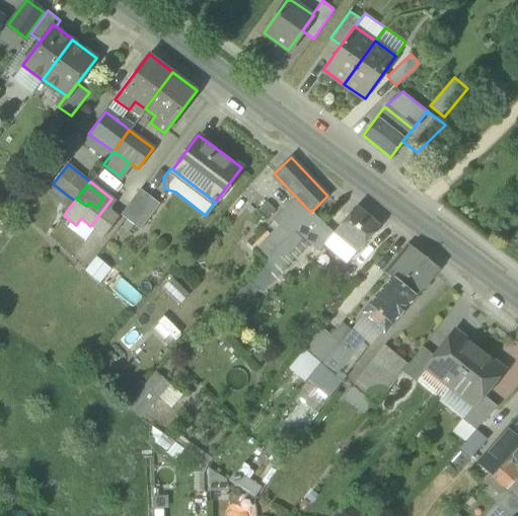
[(122,215),(141,229),(159,203),(140,190),(122,215)]
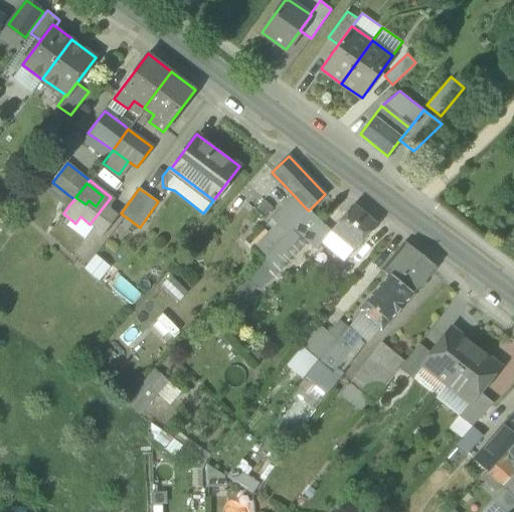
[(68,206),(74,199),(67,194),(61,201),(68,206)]
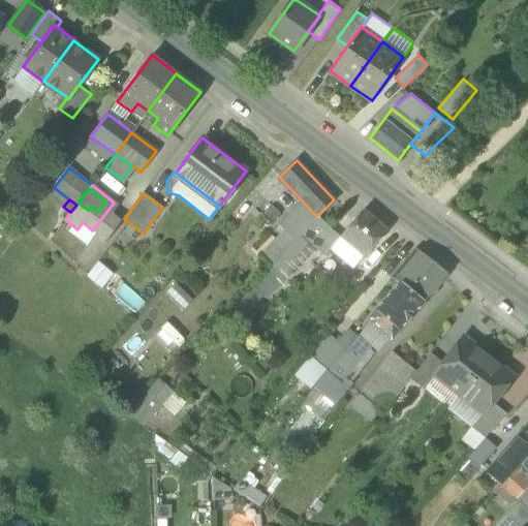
[(302,200),(279,224),(284,229),(281,234),(275,239),(285,249),(302,234),(319,216),(318,215),(316,216),(302,200)]
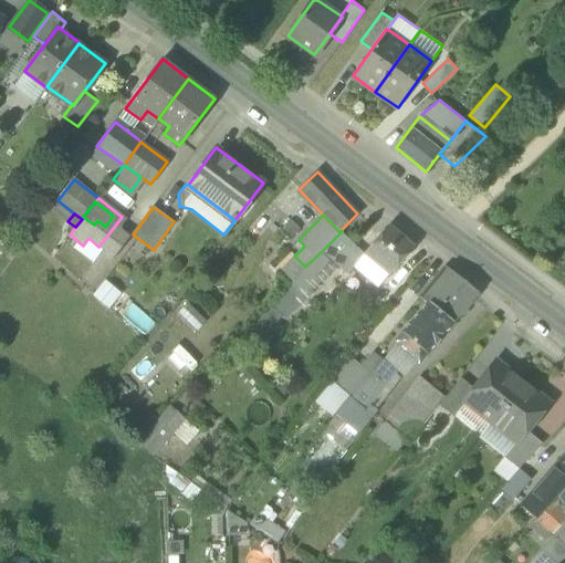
[(280,229),(289,239),(300,228),(291,218),(280,229)]
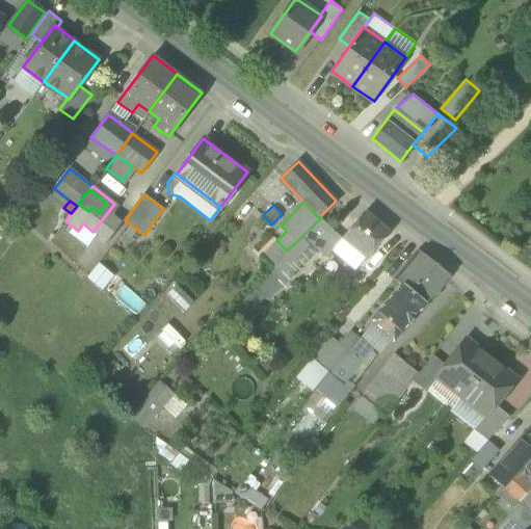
[(366,210),(342,237),(332,250),(354,269),(366,257),(366,258),(389,231),(366,210)]
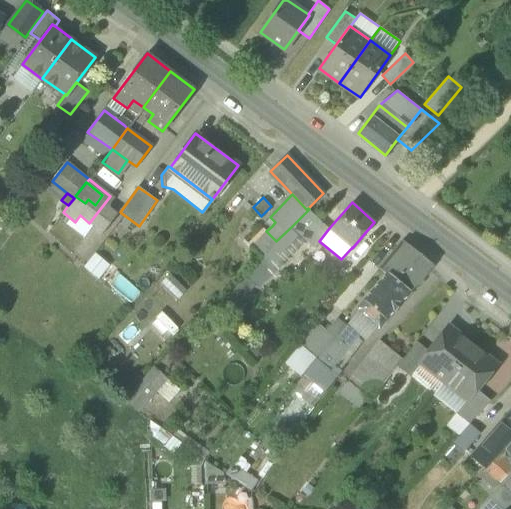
[(88,224),(101,234),(116,215),(103,205),(89,223),(88,224)]
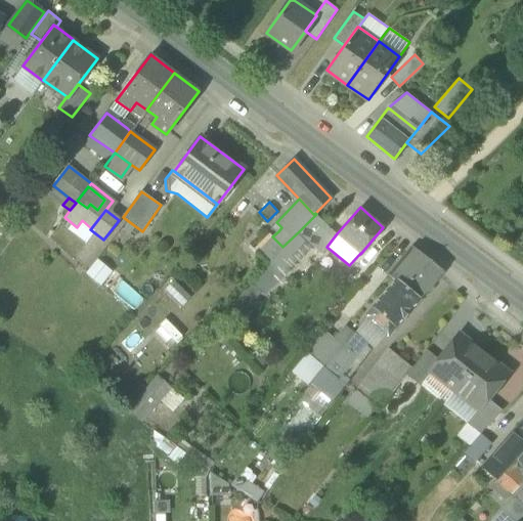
[(328,225),(316,214),(299,231),(310,242),(328,225)]
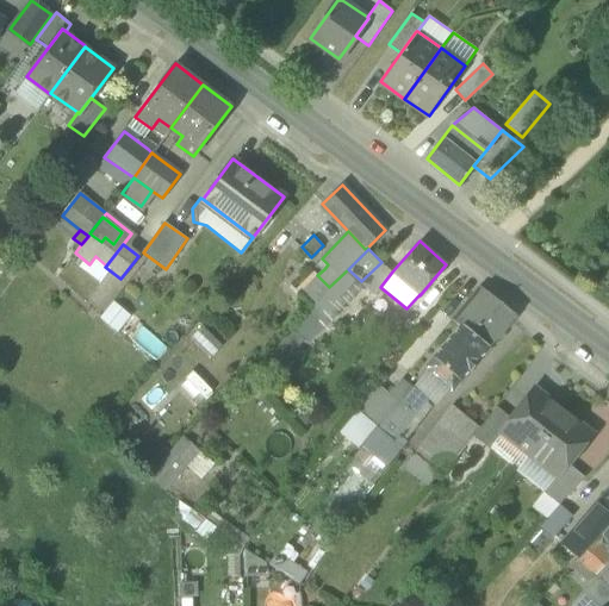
[(317,262),(324,269),(328,264),(322,258),(317,262)]
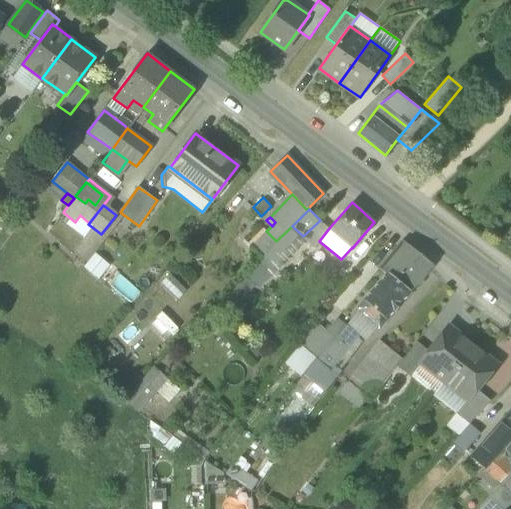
[(319,241),(329,228),(320,220),(303,236),(305,238),(314,246),(319,241)]
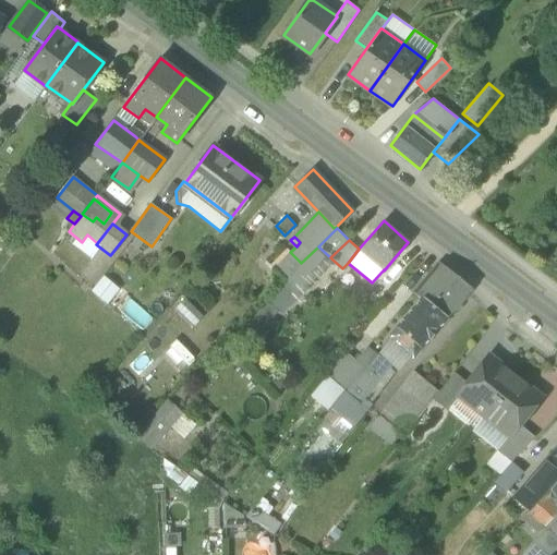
[(251,326),(256,332),(278,311),(280,313),(307,287),(306,285),(333,260),(330,257),(318,246),(301,263),(285,279),(266,298),(270,301),(251,321),(253,323),(251,326)]
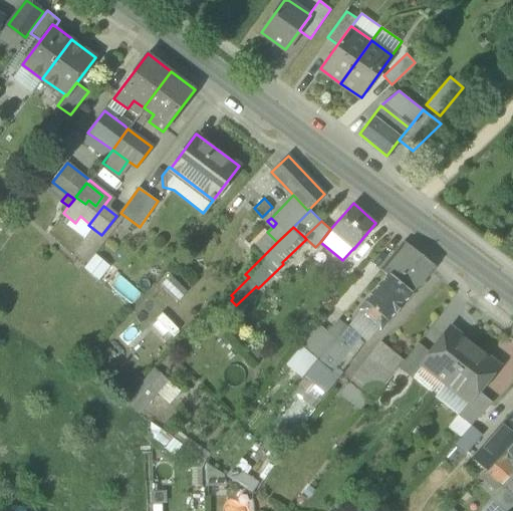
[(252,247),(262,257),(277,242),(267,232),(252,247)]
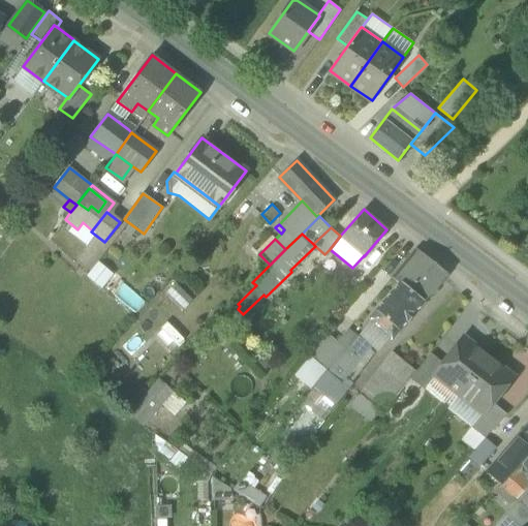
[(400,282),(409,290),(433,261),(416,248),(392,276),(400,282)]
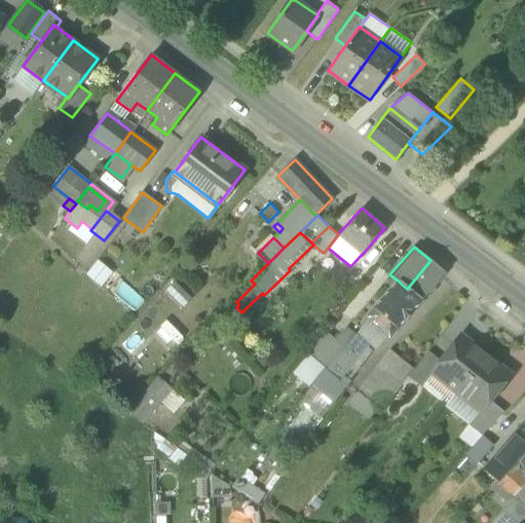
[(98,259),(86,272),(102,286),(113,271),(98,259)]
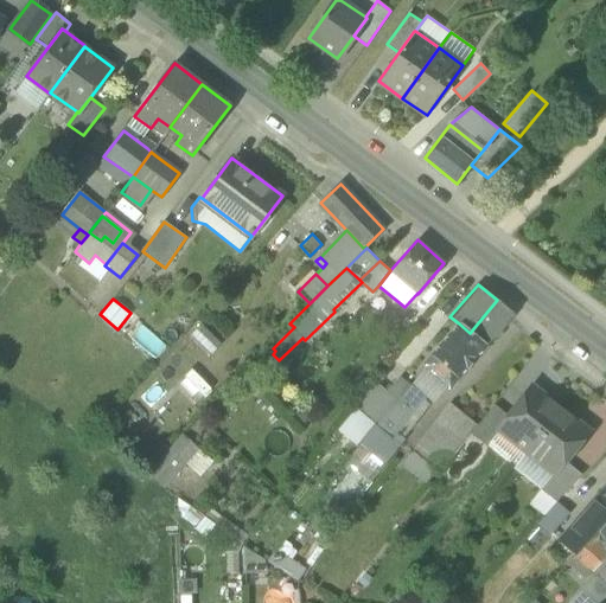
[(514,313),(497,300),(470,333),(486,346),(514,313)]
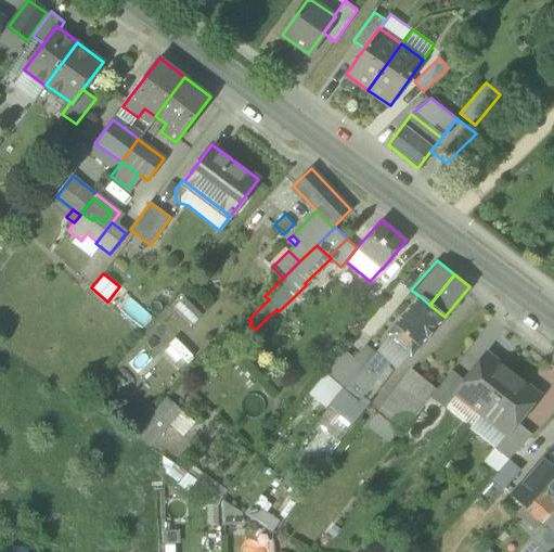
[(184,295),(175,306),(194,323),(204,312),(184,295)]
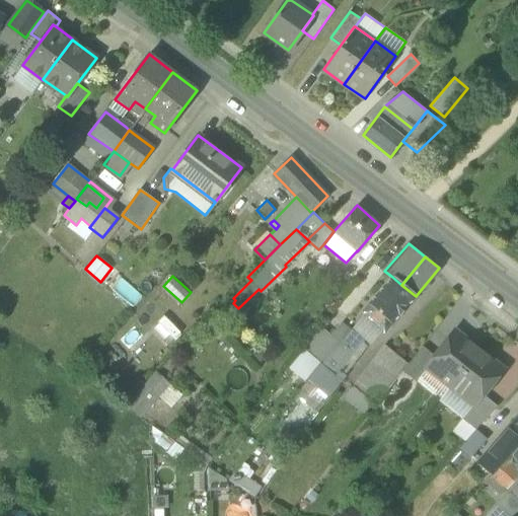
[(395,318),(416,296),(401,285),(392,277),(362,311),(364,314),(378,325),(385,317),(391,323),(395,318)]
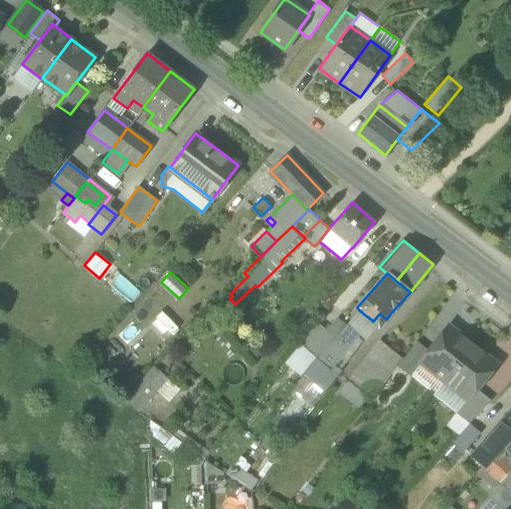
[(224,298),(214,307),(223,317),(233,308),(224,298)]
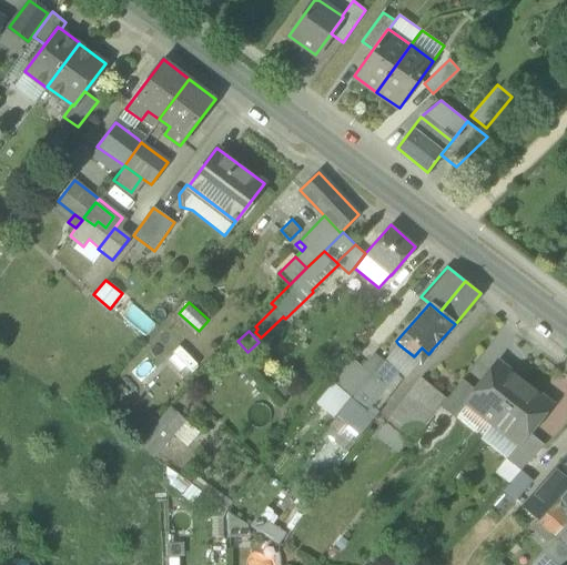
[(398,344),(384,361),(398,371),(404,375),(405,377),(419,361),(414,356),(398,344)]
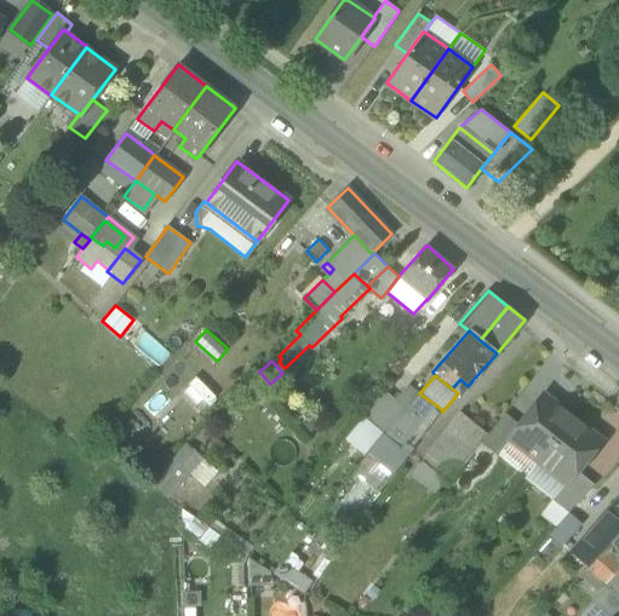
[(270,387),(256,379),(246,393),(261,402),(270,387)]
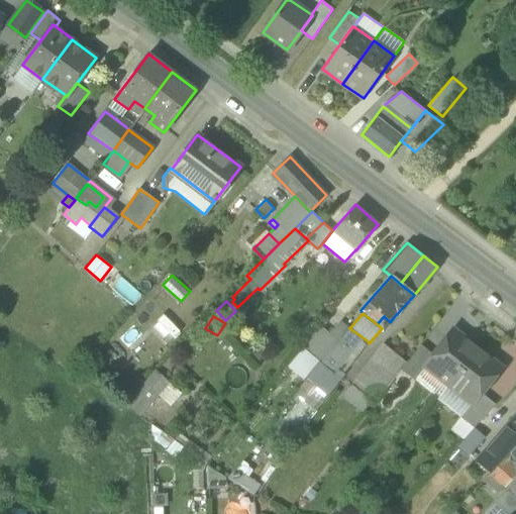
[(382,328),(383,330),(390,322),(384,316),(377,324),(382,328)]
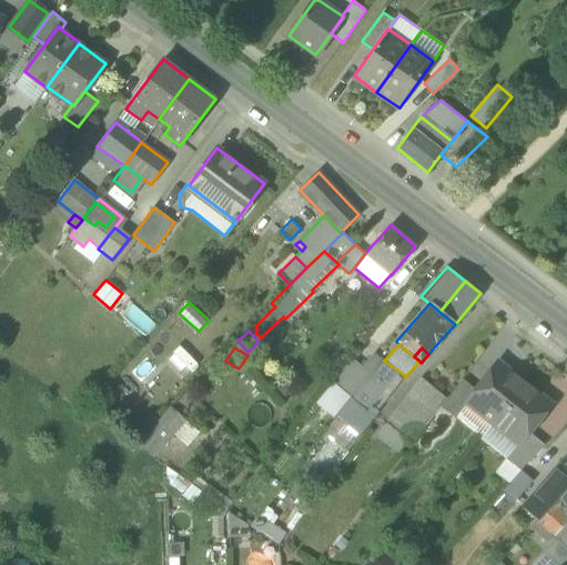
[(375,371),(384,361),(374,352),(362,366),(372,374),(375,371)]
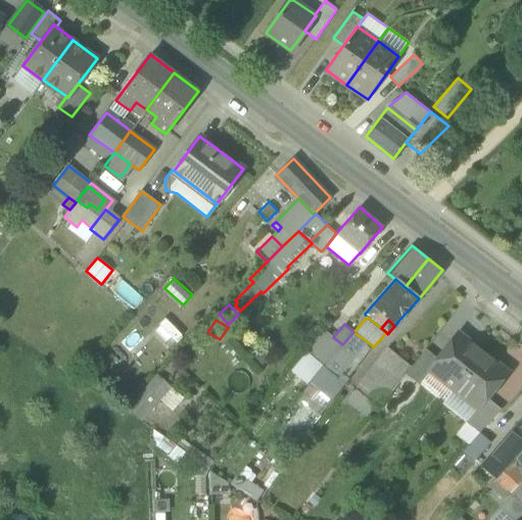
[(323,366),(324,367),(337,350),(342,344),(333,337),(324,329),(305,351),(306,351),(323,366)]
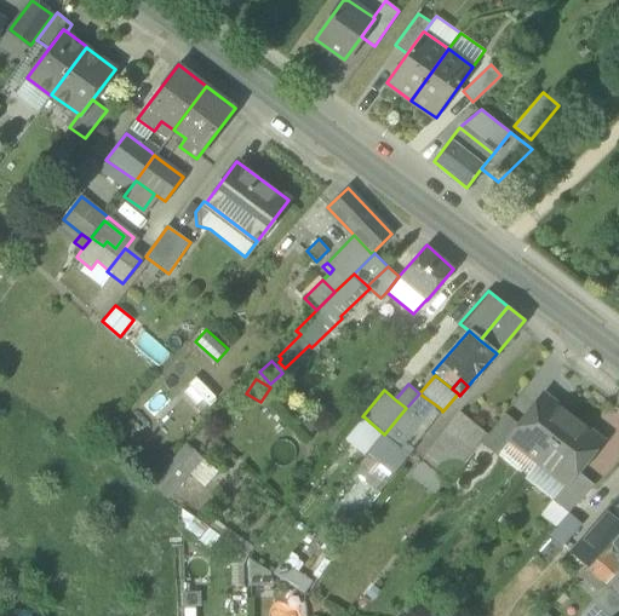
[(406,408),(400,415),(416,429),(435,404),(419,393),(410,404),(406,408)]
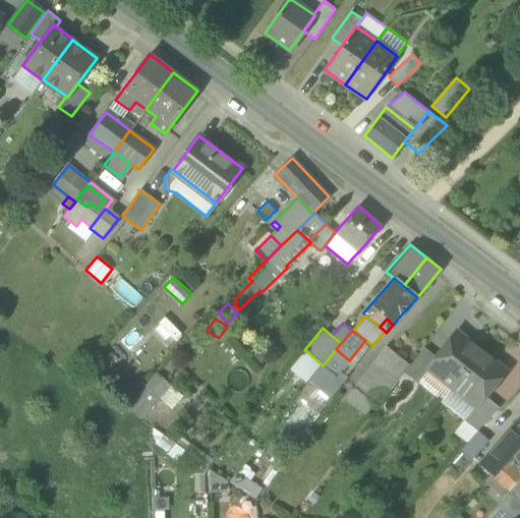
[(505,370),(481,351),(457,332),(437,357),(428,368),(429,368),(452,387),(475,406),(476,407),(484,396),(505,370)]
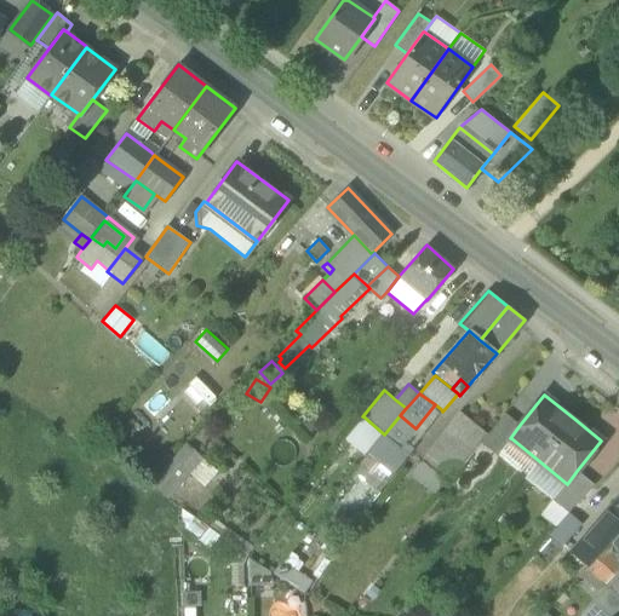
[(416,429),(402,444),(410,450),(441,409),(435,404),(416,429)]
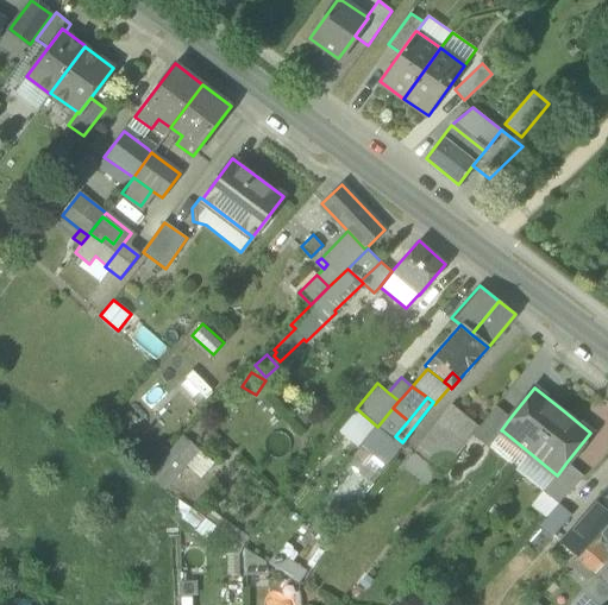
[(413,453),(442,474),(474,434),(480,426),(451,404),(413,453)]
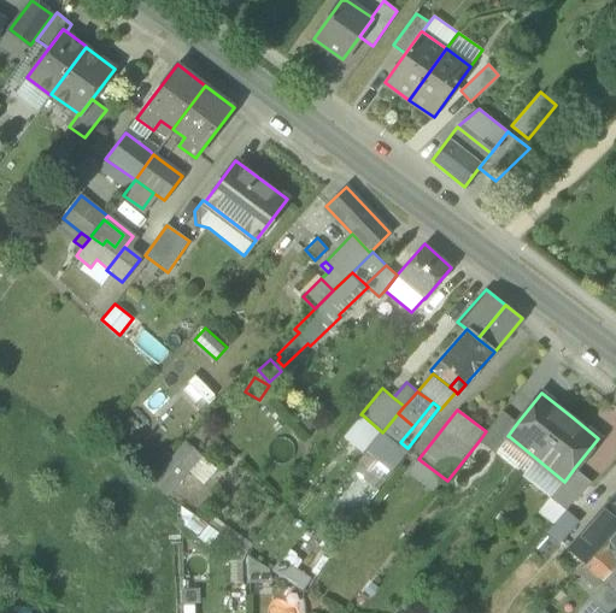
[(480,440),(496,453),(497,451),(509,436),(508,436),(517,423),(503,411),(486,431),(480,440)]
